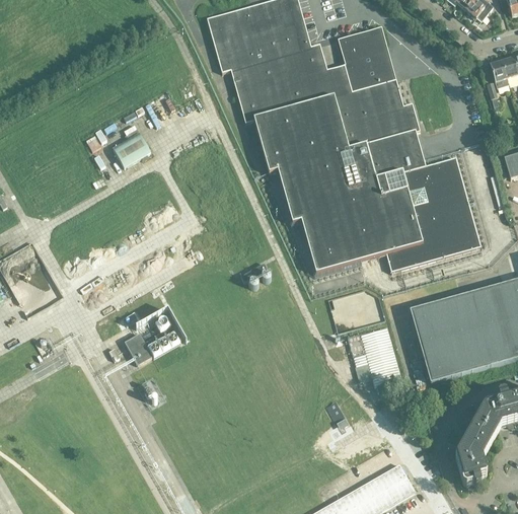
[(300,220),(309,251),(315,273),(385,253),(389,271),(421,263),(479,245),(454,156),(424,165),(423,160),(415,131),(419,130),(412,102),(402,104),(381,27),(338,40),(345,65),(326,70),(319,45),(311,47),(297,0),(267,0),(206,17),(221,71),(229,69),(244,122),(252,120),(268,172),(277,169),(292,222),(300,220)]
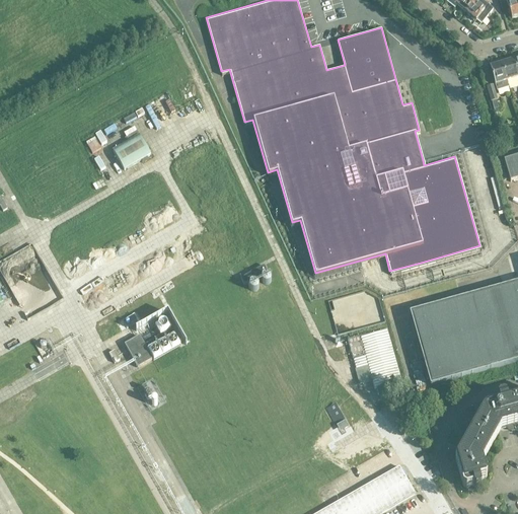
[(457,0),(456,2),(459,4),(465,9),(472,0),(457,0)]
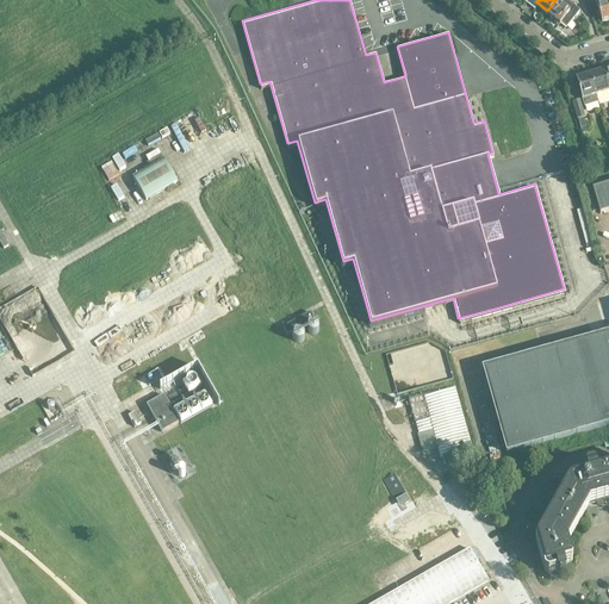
[(555,0),(547,11),(558,19),(559,18),(565,23),(578,6),(570,0),(555,0)]
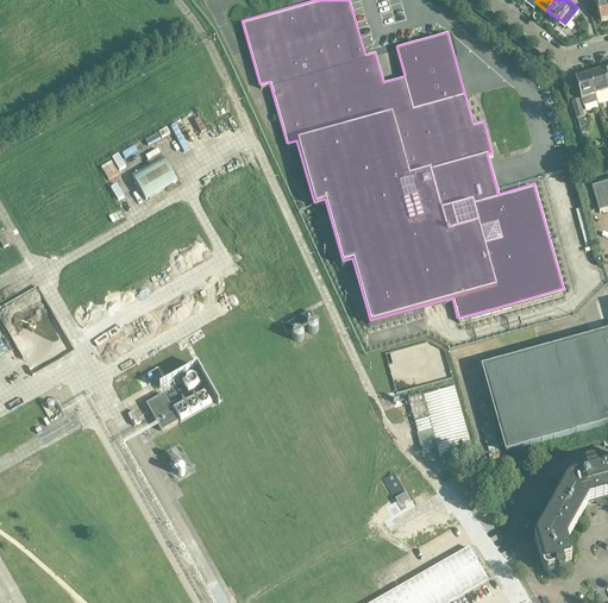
[(607,13),(607,0),(599,0),(594,1),(599,17),(607,13)]
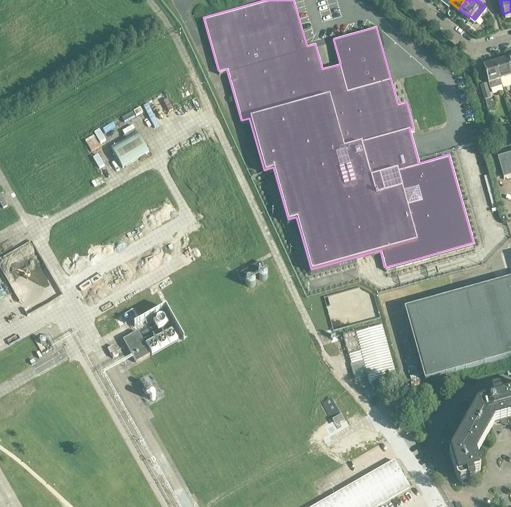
[(502,82),(510,79),(510,74),(510,73),(505,56),(494,60),(499,76),(501,81),(502,82)]
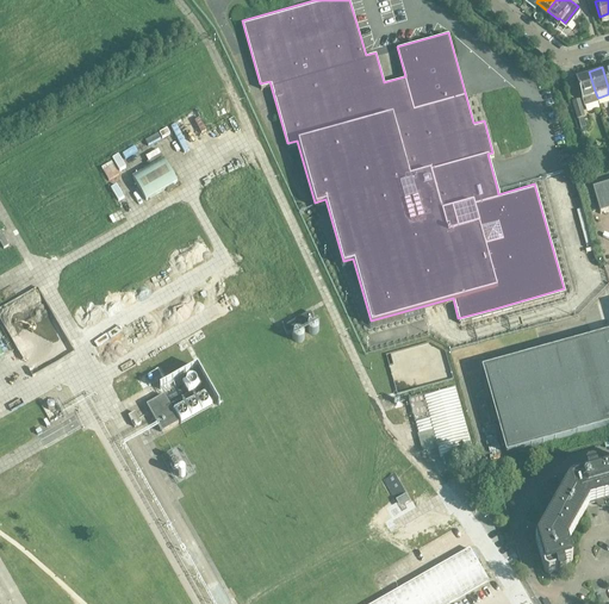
[(595,91),(589,72),(575,75),(583,103),(597,98),(597,97),(595,91)]
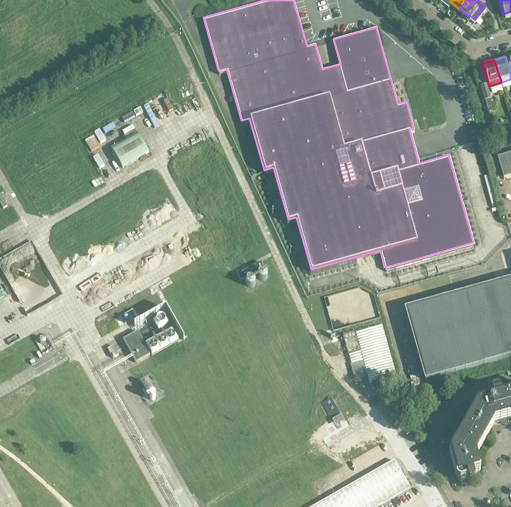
[(483,96),(486,103),(491,102),(489,94),(485,79),(478,81),(483,96)]
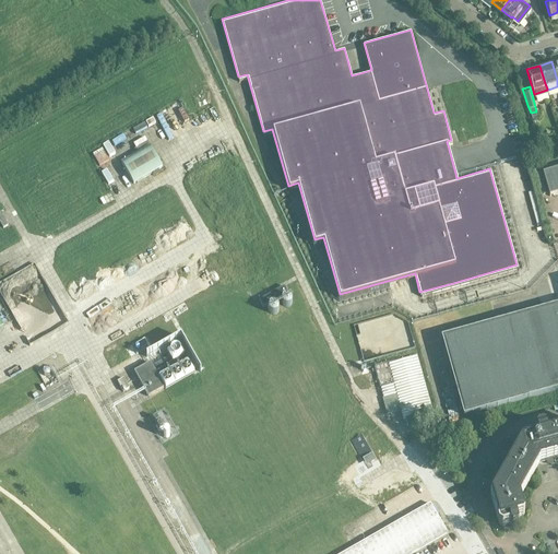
[(121,160),(132,179),(162,162),(151,142),(121,160)]
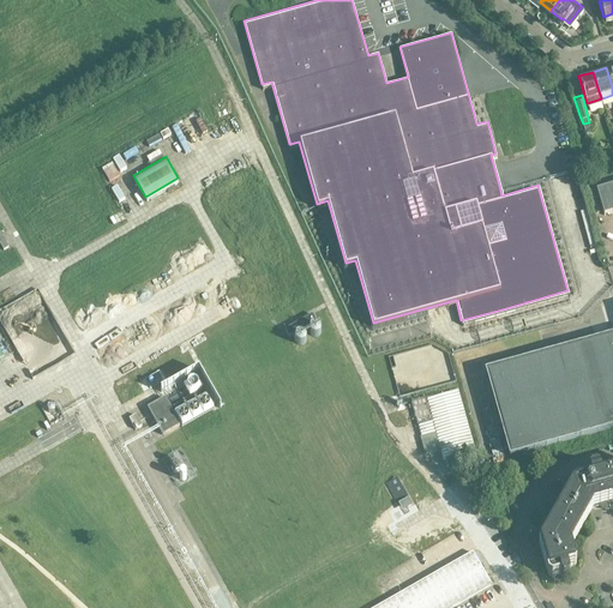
[(612,180),(595,186),(602,210),(612,206),(612,180)]
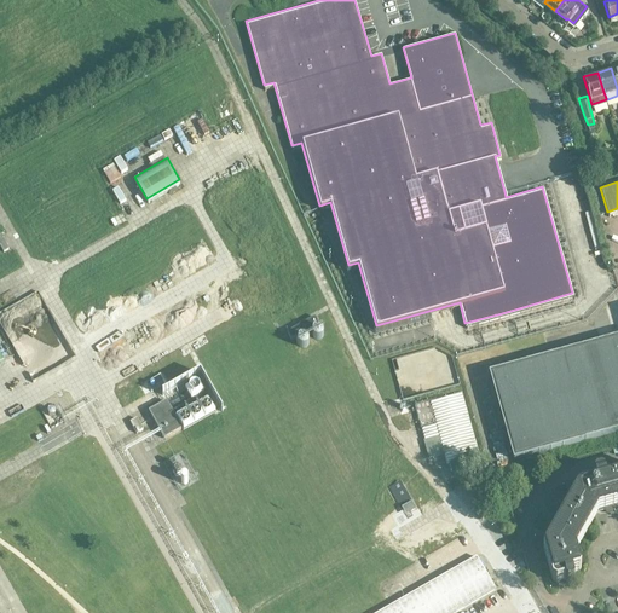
[(313,312),(286,328),(290,335),(318,319),(313,312)]
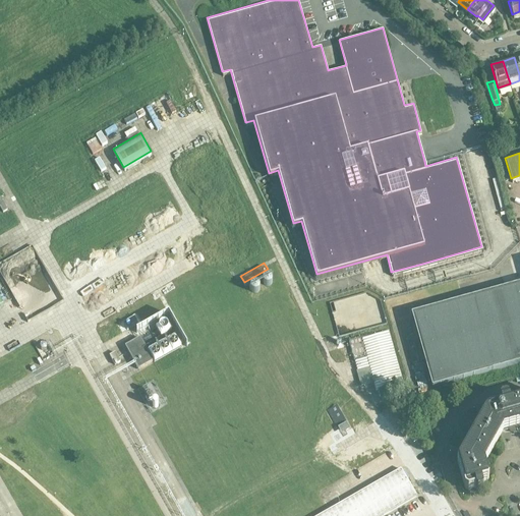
[(519,281),(411,311),(422,352),(431,384),(519,358),(519,281)]
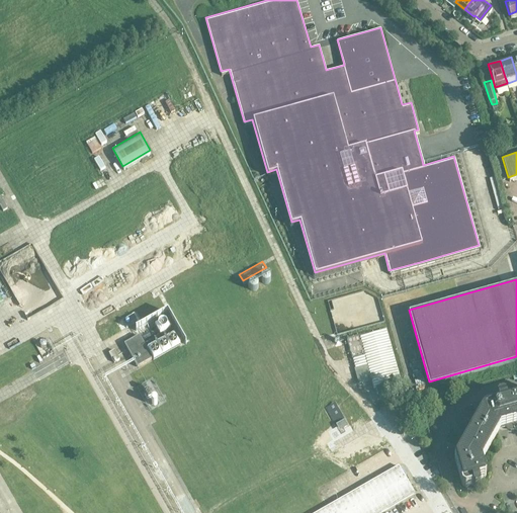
[(151,354),(139,332),(123,340),(137,362),(151,354)]
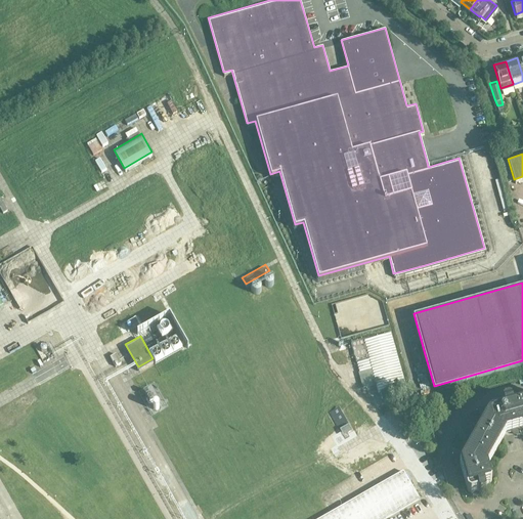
[(115,350),(110,353),(115,362),(120,359),(115,350)]
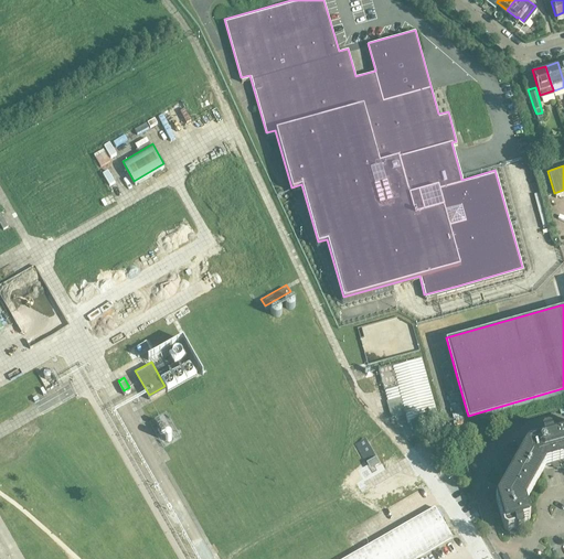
[(410,419),(413,431),(423,428),(419,416),(410,419)]
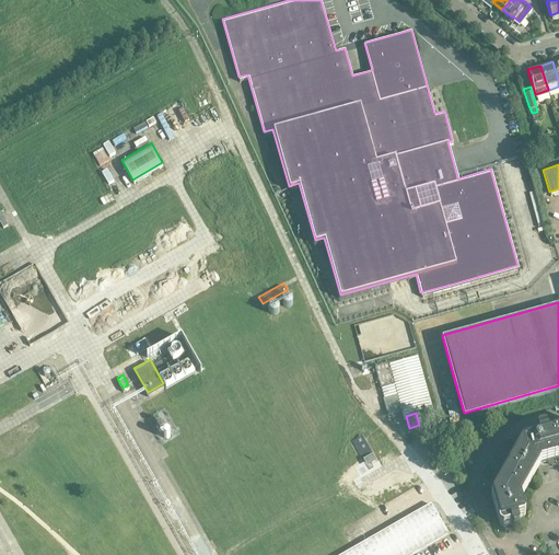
[(521,437),(493,485),(492,486),(490,490),(499,521),(502,522),(511,520),(511,522),(512,523),(517,521),(519,520),(516,513),(523,511),(524,509),(520,494),(543,453),(545,454),(545,455),(547,459),(550,461),(555,461),(555,462),(556,462),(555,459),(557,457),(558,453),(558,452),(558,425),(550,428),(548,427),(547,428),(544,419),(535,421),(538,431),(521,437)]
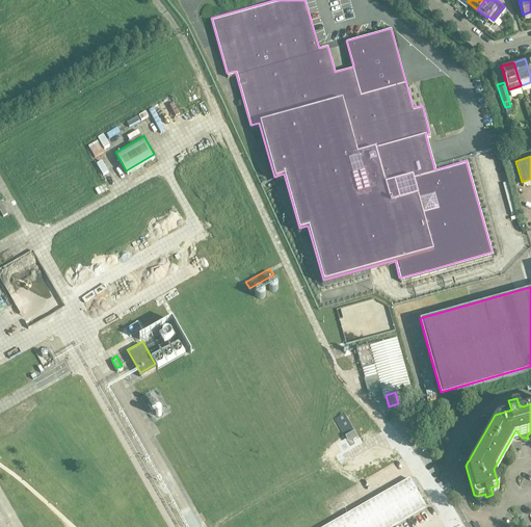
[(380,526),(424,502),(424,503),(425,503),(408,474),(408,475),(318,526),(380,526)]
